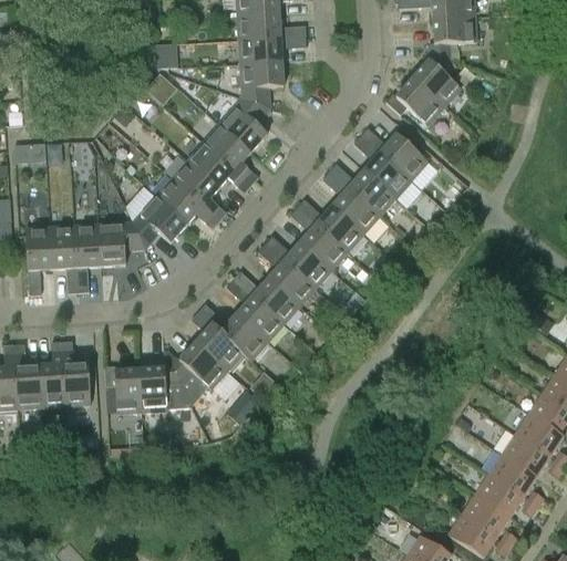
[(222,0),(223,7),(236,7),(237,16),(279,13),(278,0),(222,0)]
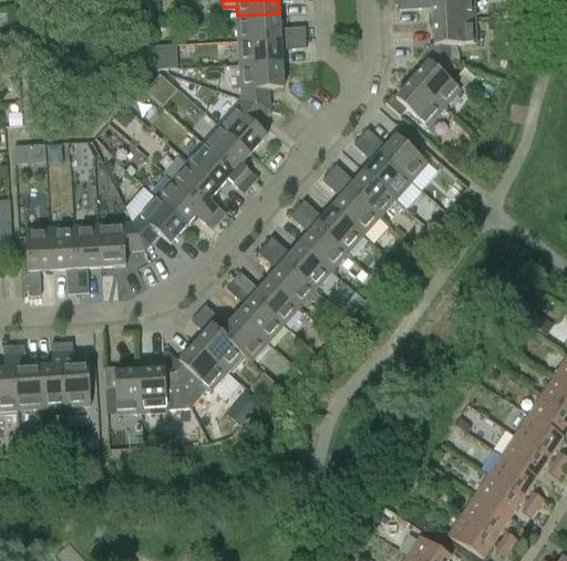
[(431,0),(432,19),(474,17),(473,0),(431,0)]
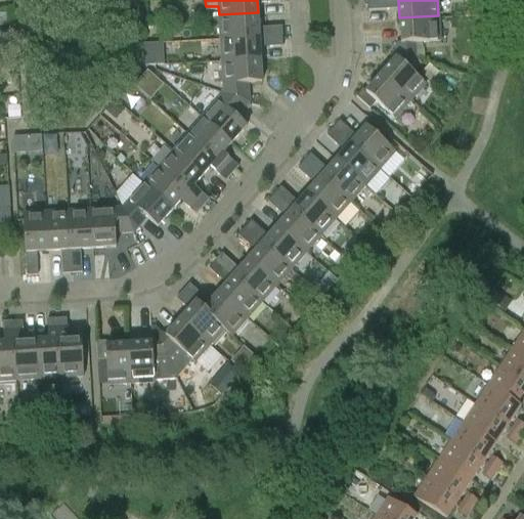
[(219,14),(220,36),(259,34),(258,12),(219,14)]
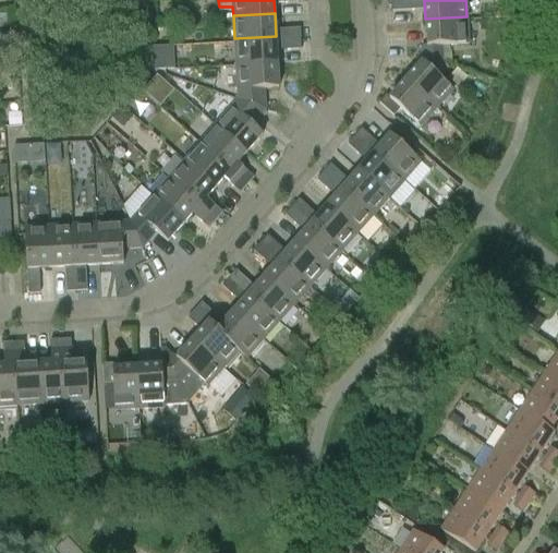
[(469,40),(466,16),(425,19),(427,41),(422,41),(422,50),(443,57),(441,43),(469,40)]
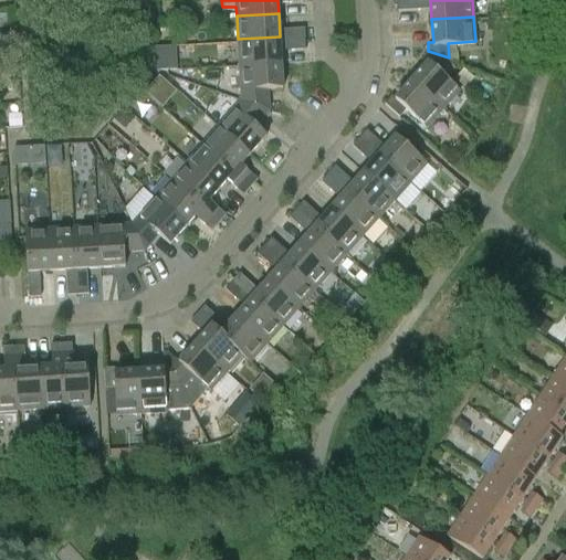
[(290,37),(305,35),(304,24),(289,25),(290,37)]
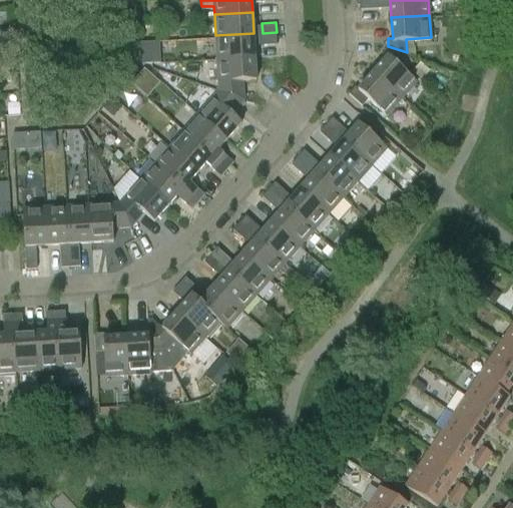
[(277,42),(277,32),(263,33),(263,43),(277,42)]
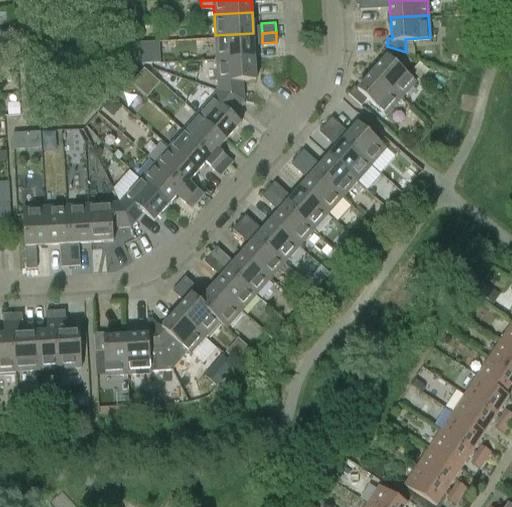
[(253,33),(215,35),(216,57),(254,55),(253,33)]
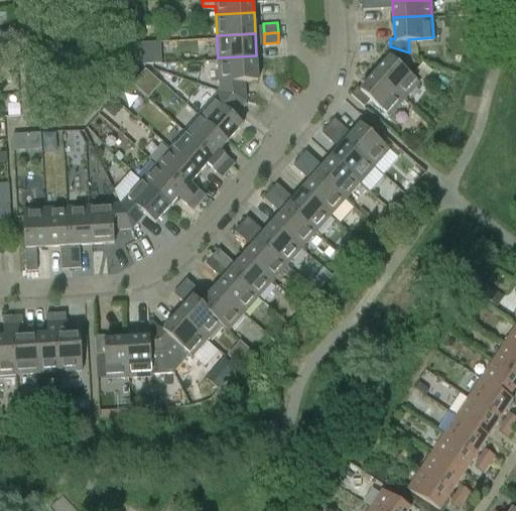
[(399,62),(409,52),(390,46),(385,51),(389,54),(375,71),(403,97),(418,80),(399,62)]
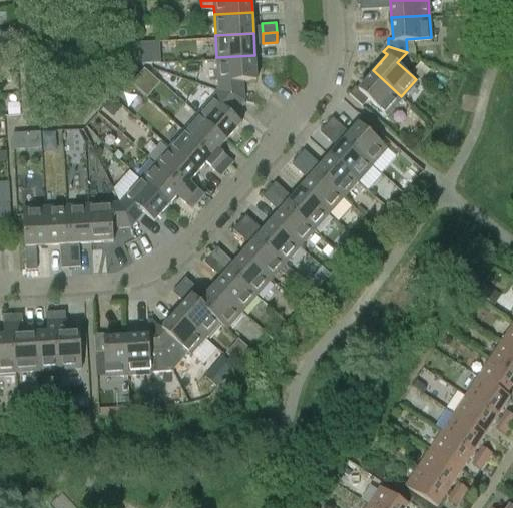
[(216,57),(218,88),(243,97),(242,78),(257,77),(254,55),(216,57)]
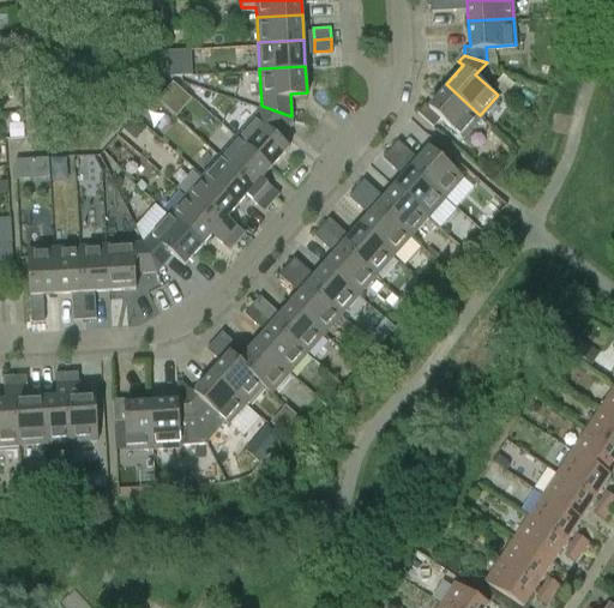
[(480,115),(446,84),(429,104),(425,101),(417,109),(433,124),(440,115),(462,136),(480,115)]
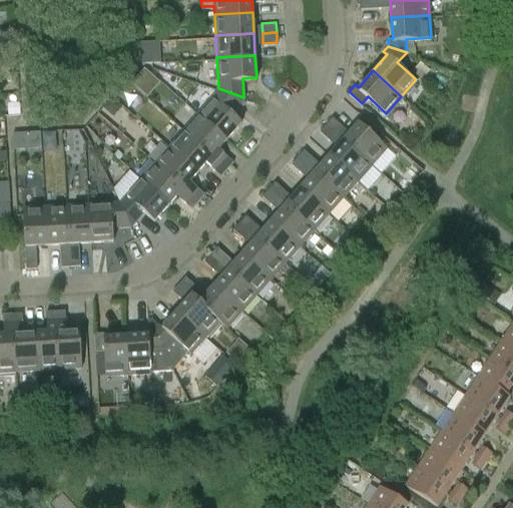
[(150,87),(134,74),(130,79),(145,93),(150,87)]
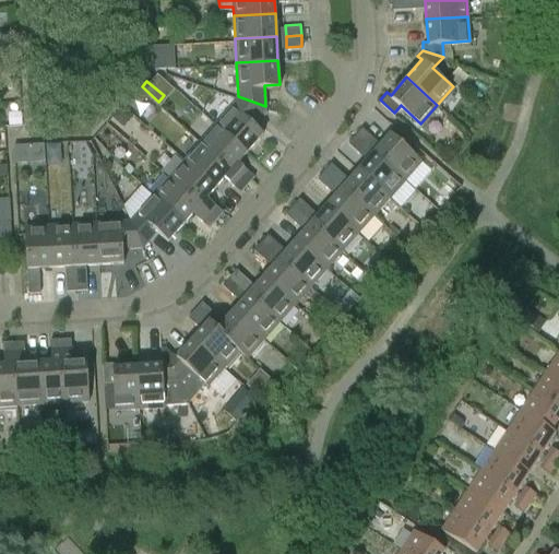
[(135,87),(129,94),(137,102),(143,94),(135,87)]
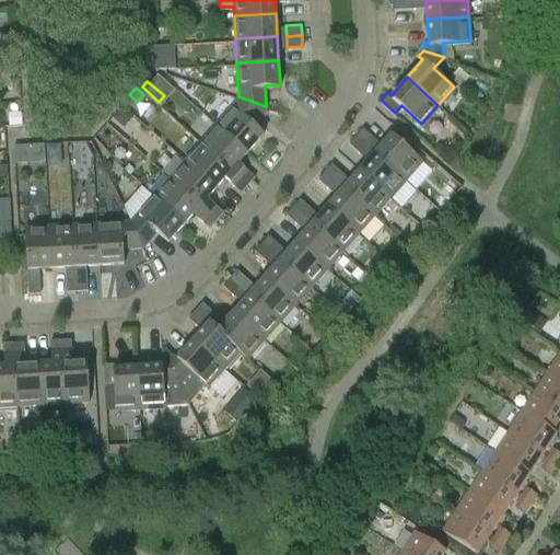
[(238,96),(216,123),(247,150),(264,131),(253,122),(266,106),(238,96)]
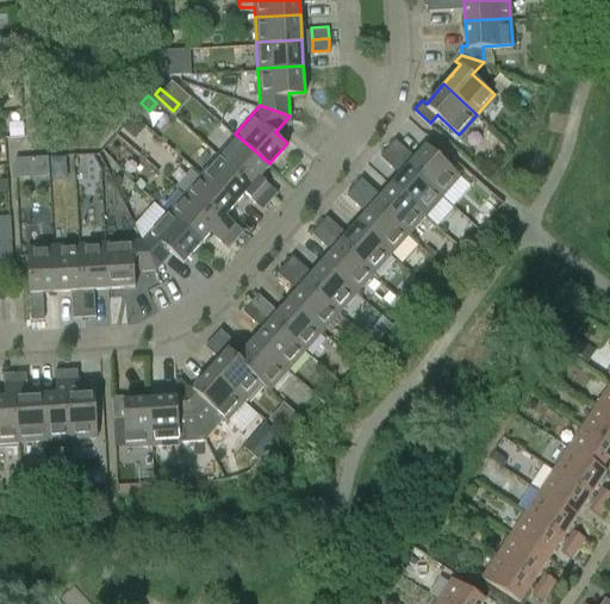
[(235,134),(218,153),(251,182),(269,163),(235,134)]
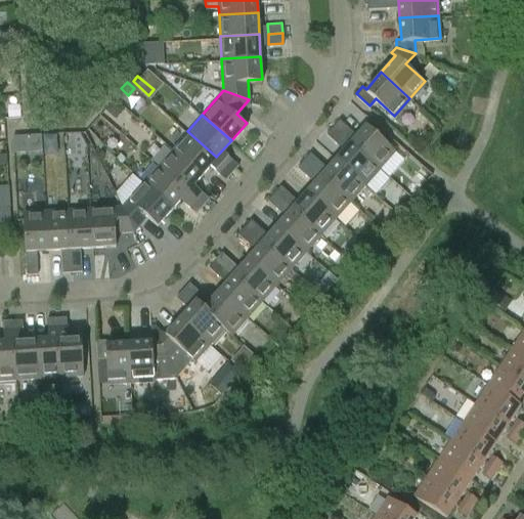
[(339,118),(333,125),(344,134),(350,127),(339,118)]
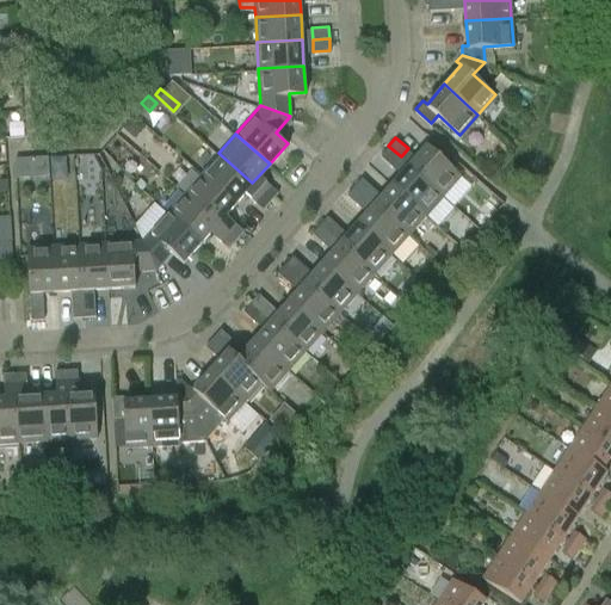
[(426,143),(408,164),(443,193),(461,173),(426,143)]
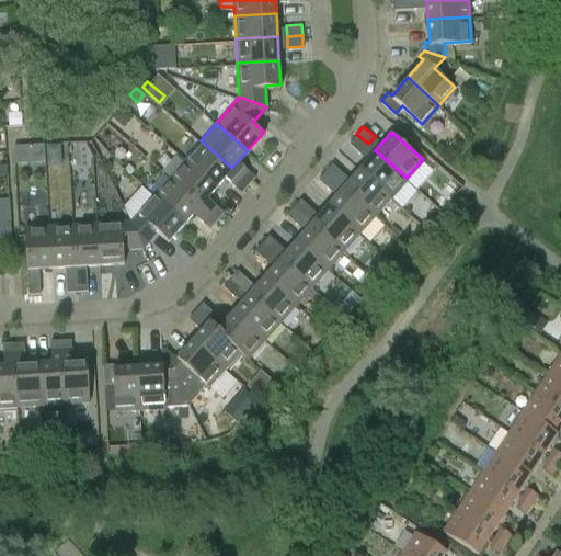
[(368,144),(356,134),(350,142),(361,151),(368,144)]
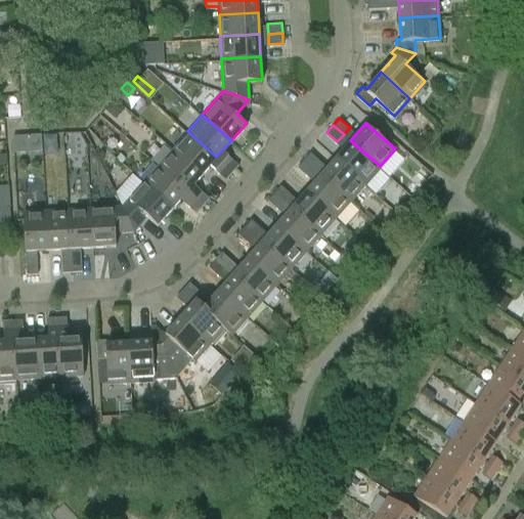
[(41,146),(41,131),(12,132),(13,147),(41,146)]
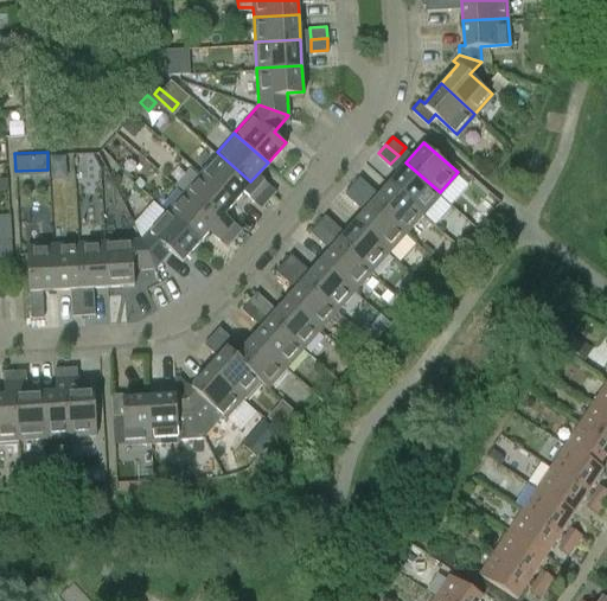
[(217,152),(200,171),(234,200),(250,181),(217,152)]
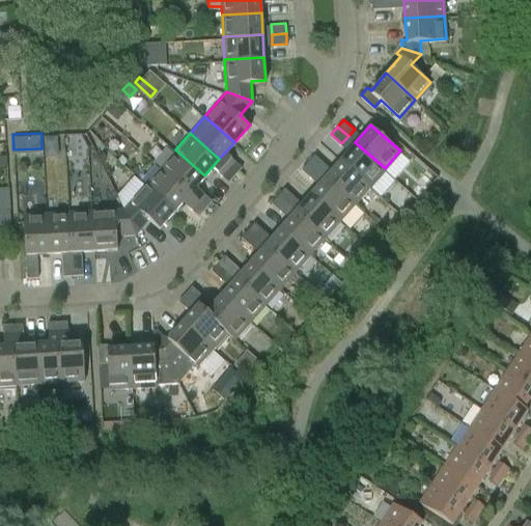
[(53,151),(57,147),(56,134),(44,135),(45,153),(53,151)]
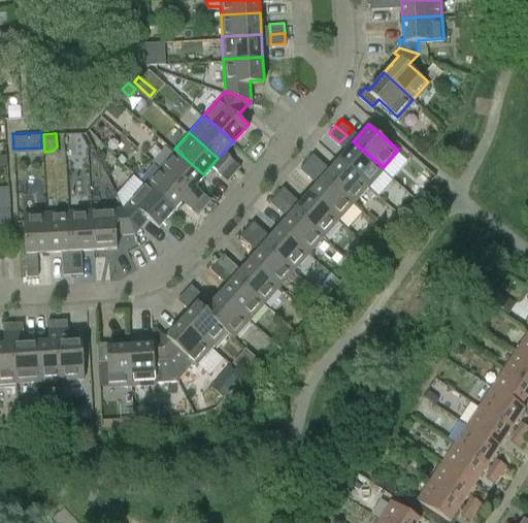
[(353,141),(338,158),(367,184),(383,167),(353,141)]
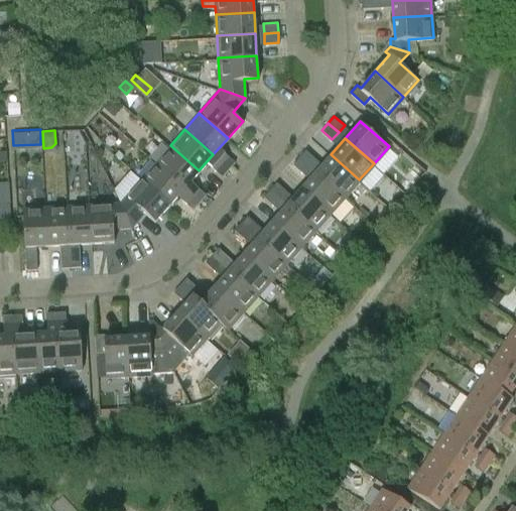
[(170,145),(155,161),(184,186),(199,170),(170,145)]
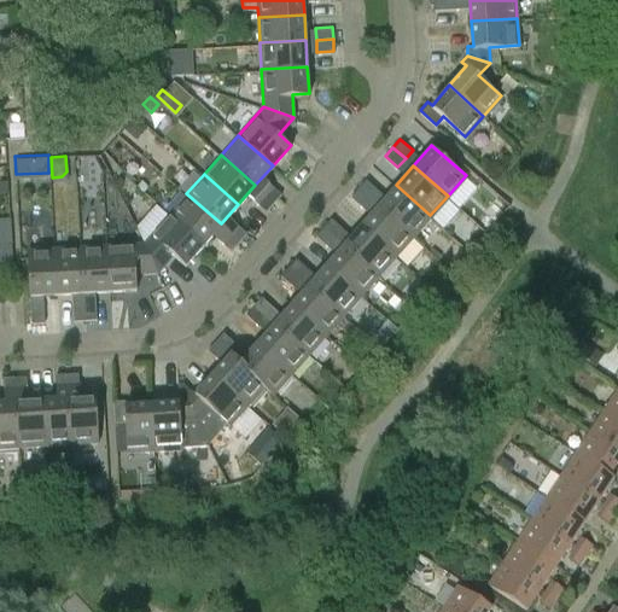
[(366,178),(359,186),(371,197),(378,188),(366,178)]
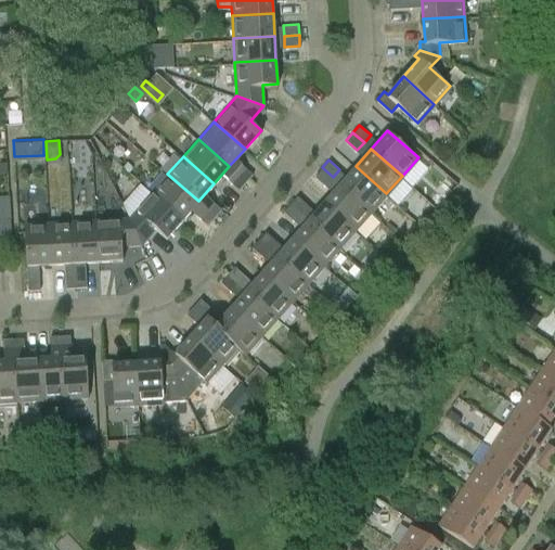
[(241,162),(233,169),(245,180),(253,173),(241,162)]
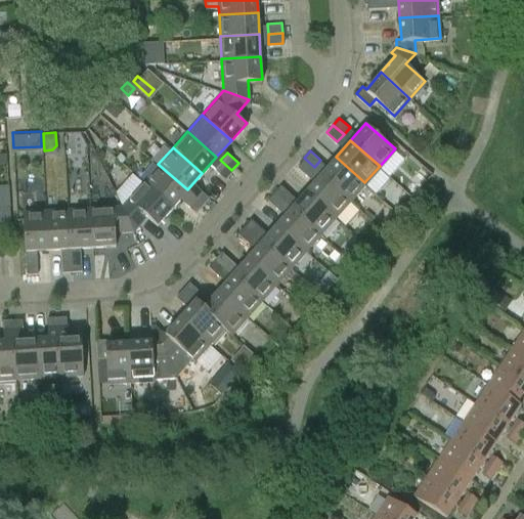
[(336,157),(320,173),(350,200),(364,182),(336,157)]
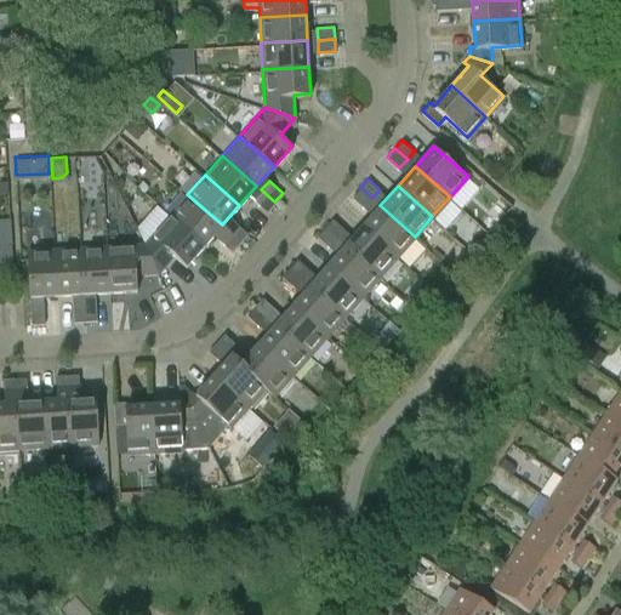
[(372,198),(360,187),(352,195),(365,208),(372,198)]
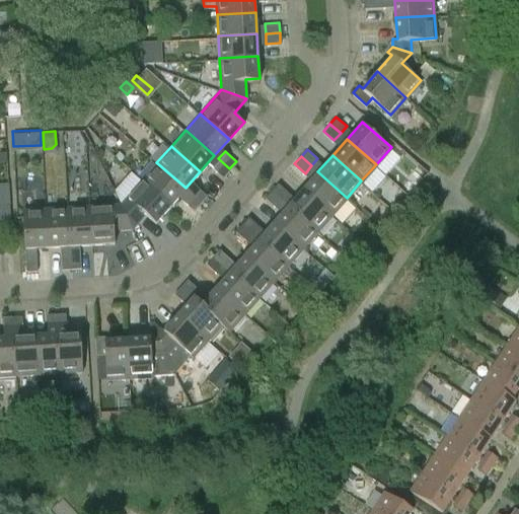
[(223,175),(229,168),(218,158),(212,166),(223,175)]
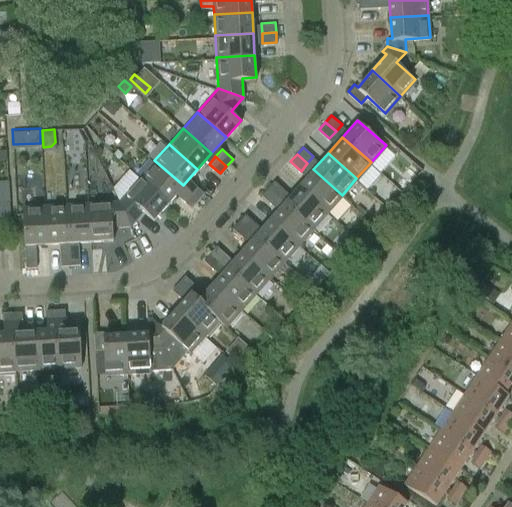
[(183,185),(154,160),(140,176),(168,201),(183,185)]
